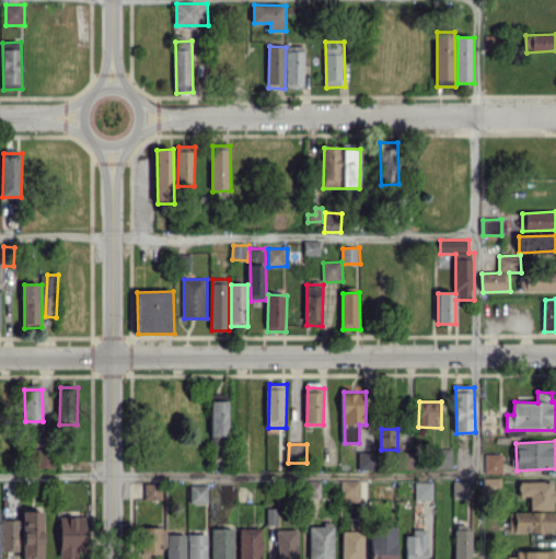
[(437,468),(454,468),(454,446),(437,446),(437,468)]
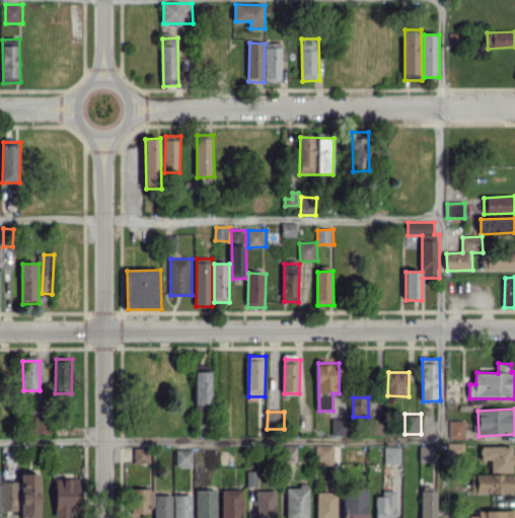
[(35,434),(54,435),(54,420),(37,419),(35,434)]
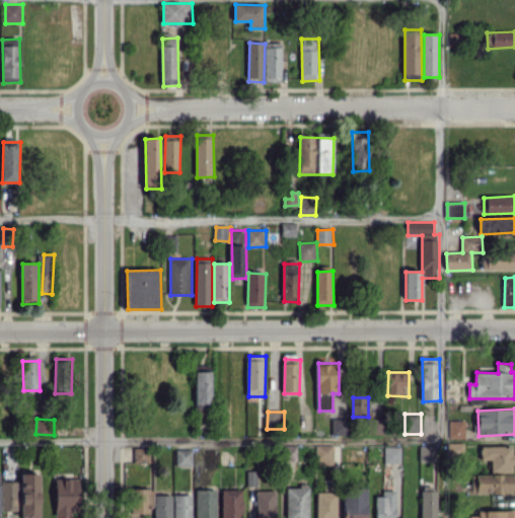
[(353,437),(352,419),(334,420),(334,437),(353,437)]
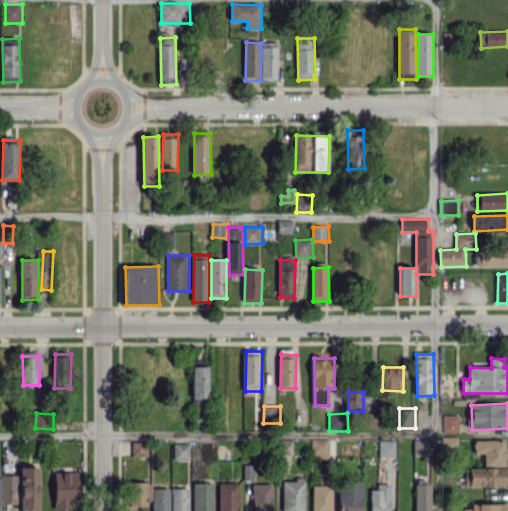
[(381,414),(367,414),(367,430),(380,430),(381,414)]
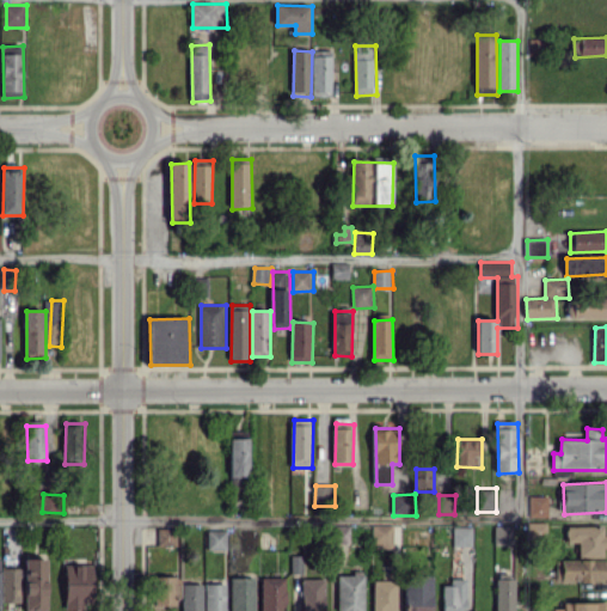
[(550,498),(531,496),(531,518),(550,518),(550,498)]
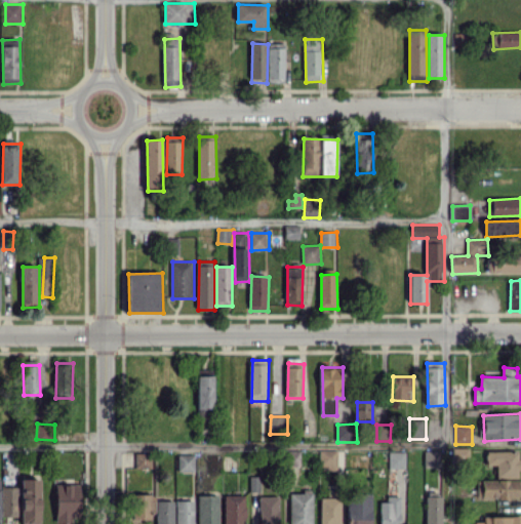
[(472,448),(453,449),(454,465),(472,465),(472,448)]
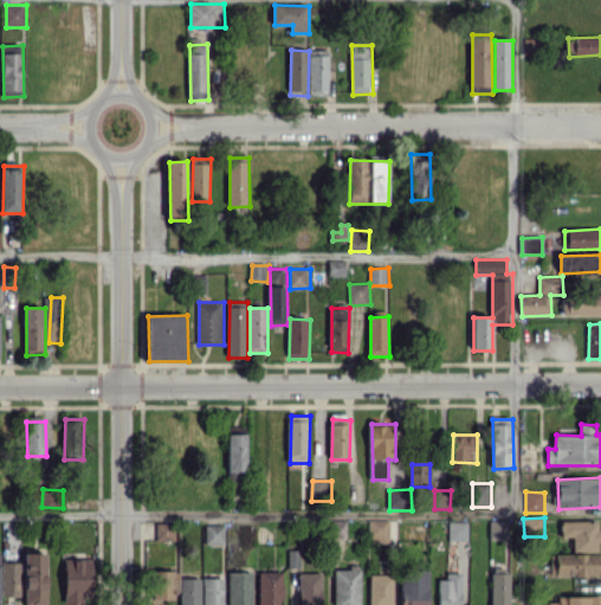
[(392,542),(392,521),(370,521),(370,542),(392,542)]
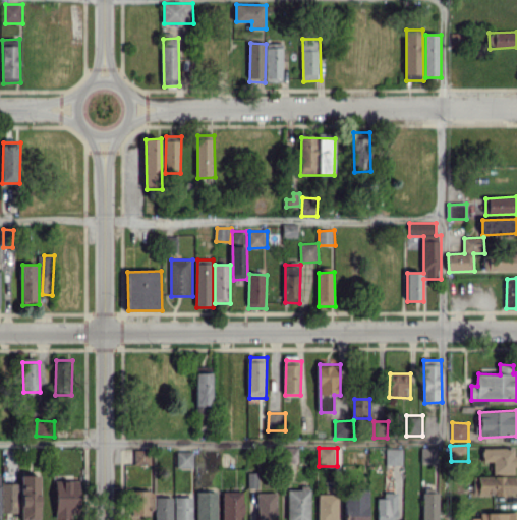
[(423,464),(440,463),(439,448),(422,448),(423,464)]
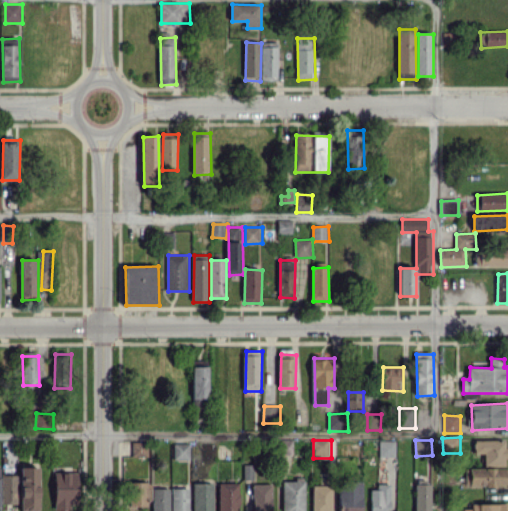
[(470,469),(471,487),(507,486),(507,467),(507,459),(507,440),(475,441),(475,454),(485,454),(486,468),(470,469)]
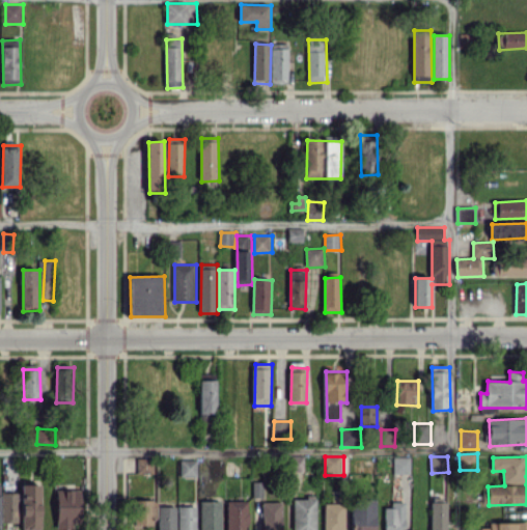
[(395,475),(412,474),(412,457),(394,457),(395,475)]
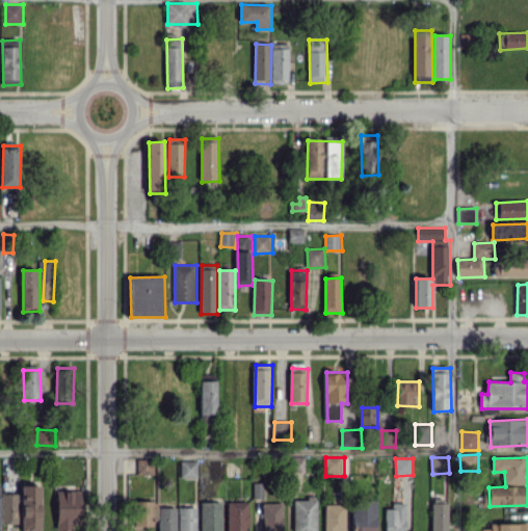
[(156,474),(156,459),(139,460),(139,474),(156,474)]
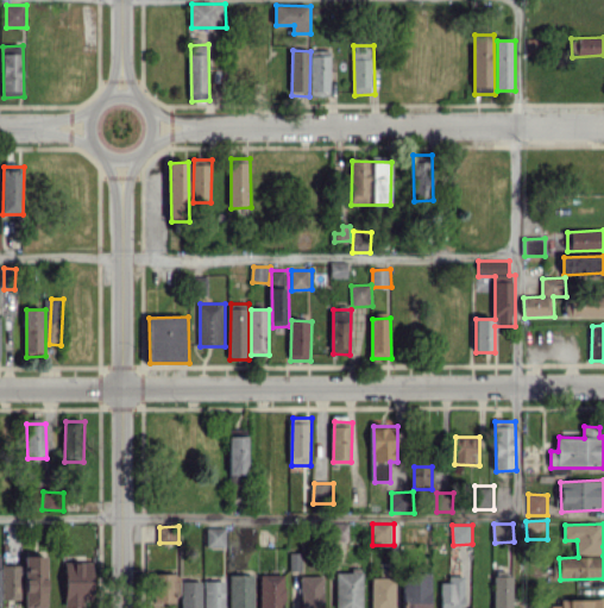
[(209,547),(228,547),(228,528),(209,528),(209,547)]
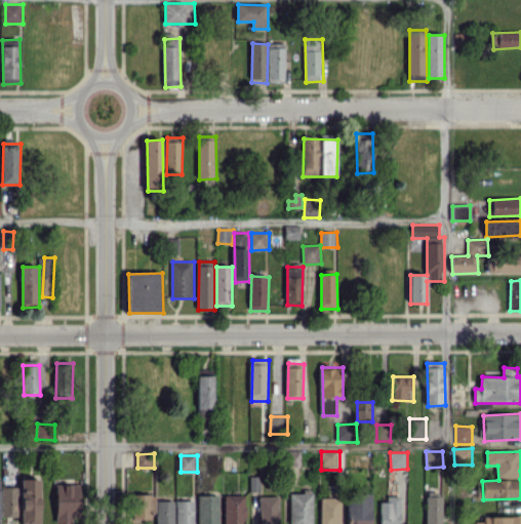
[(42,479),(22,480),(23,523),(43,523),(42,479)]
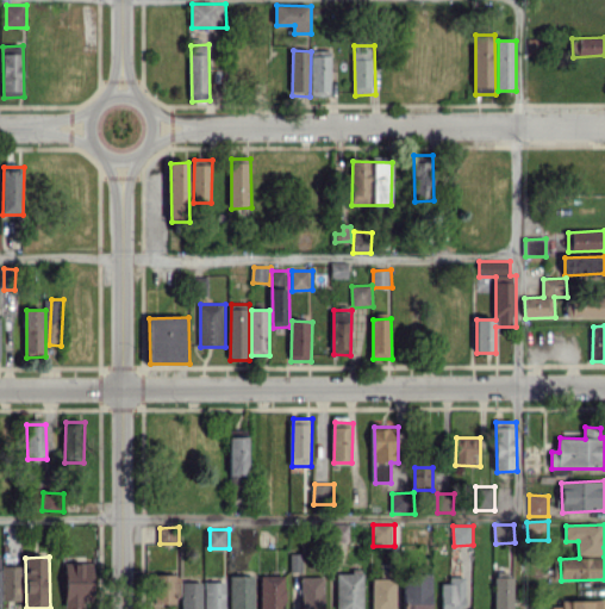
[(95,564),(68,564),(67,607),(94,607),(95,564)]
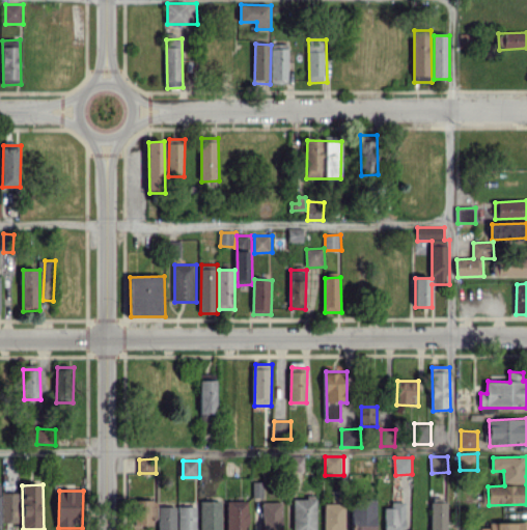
[(4,524),(20,523),(19,493),(3,494),(4,524)]
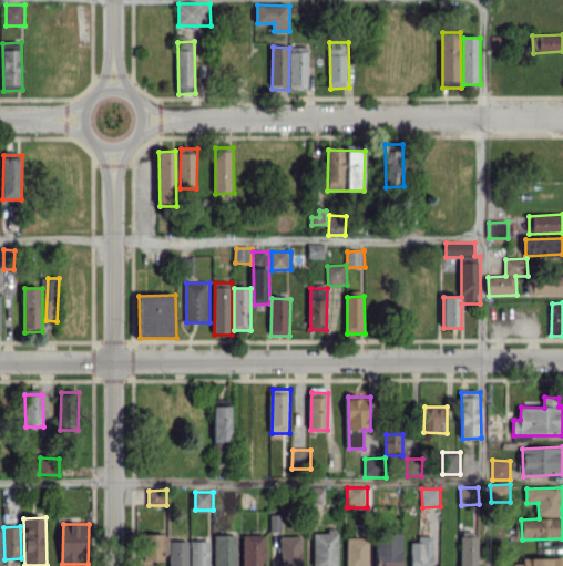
[(315,532),(315,565),(339,565),(339,532),(315,532)]
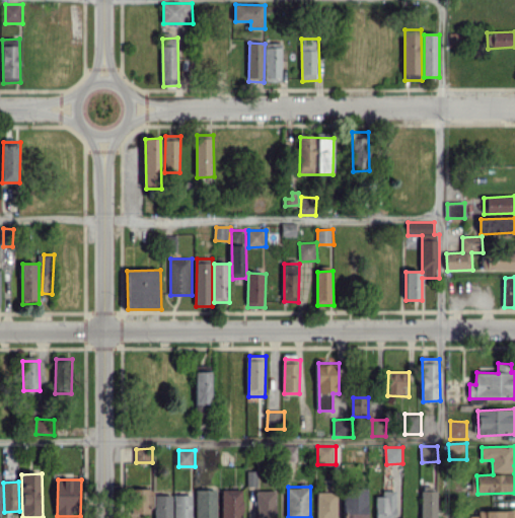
[(438,517),(438,488),(422,489),(422,517),(438,517)]
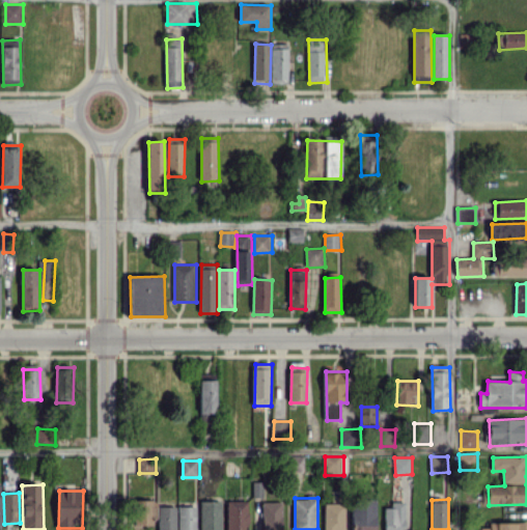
[(177,529),(177,507),(159,507),(158,500),(136,501),(136,526),(159,526),(159,529),(177,529)]
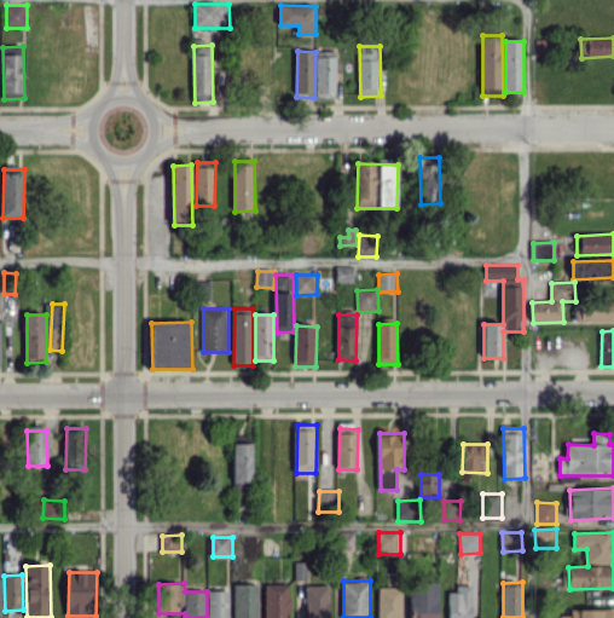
[(438,617),(439,583),(410,583),(410,588),(380,588),(378,617),(404,617),(404,611),(412,611),(411,617),(438,617)]
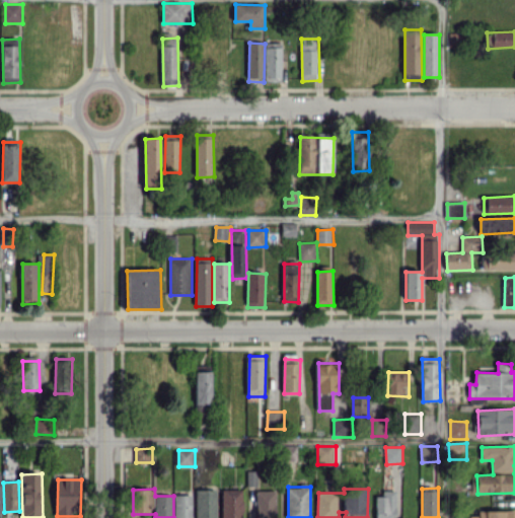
[(243,517),(244,490),(224,490),(223,517),(243,517)]
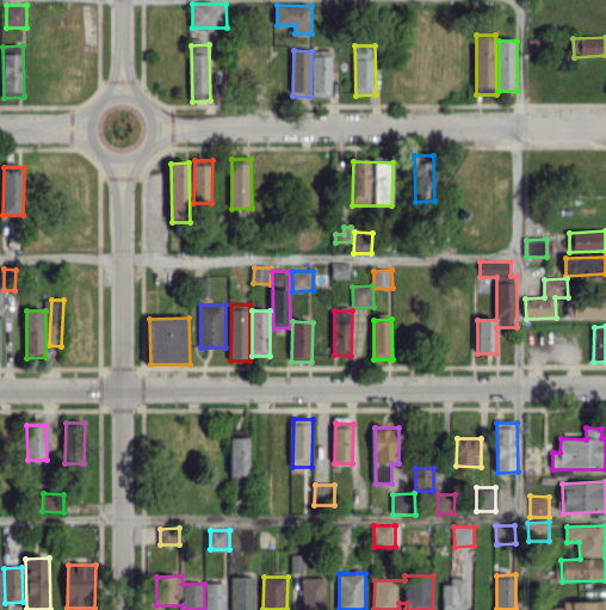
[(255,609),(255,578),(232,578),(233,609),(255,609)]
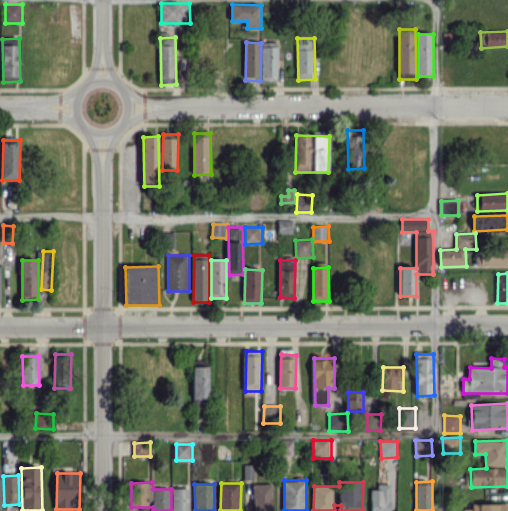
[(254,485),(254,510),(273,510),(273,484),(254,485)]
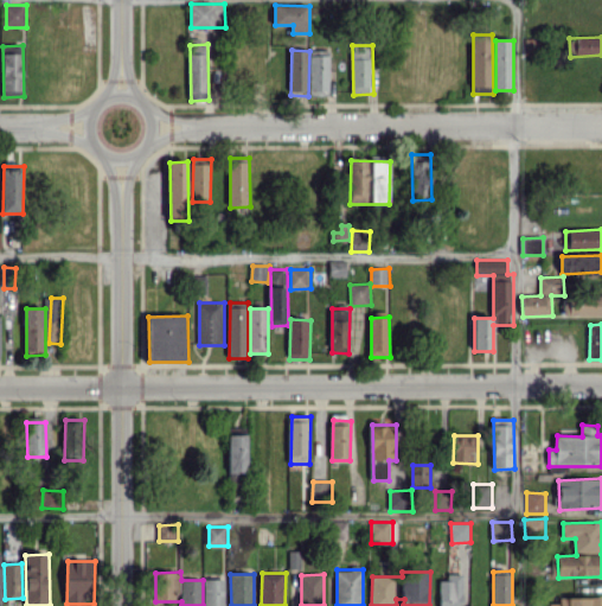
[(441,578),(441,605),(467,605),(467,588),(466,588),(465,578),(441,578)]
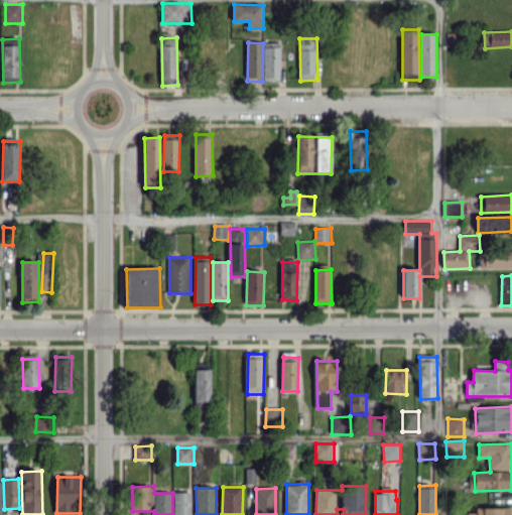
[(193,514),(193,493),(174,493),(174,514),(193,514)]
